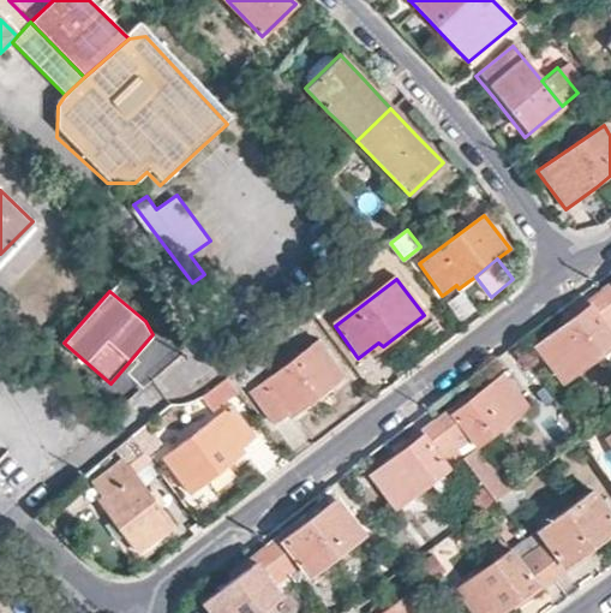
[(463,292),(448,303),(461,321),(477,310),(463,292)]
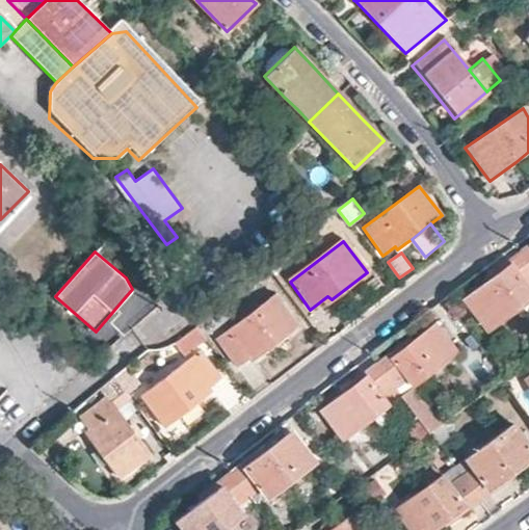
[(488,329),(528,298),(528,263),(522,254),(494,274),(496,277),(483,288),(467,300),(488,329)]
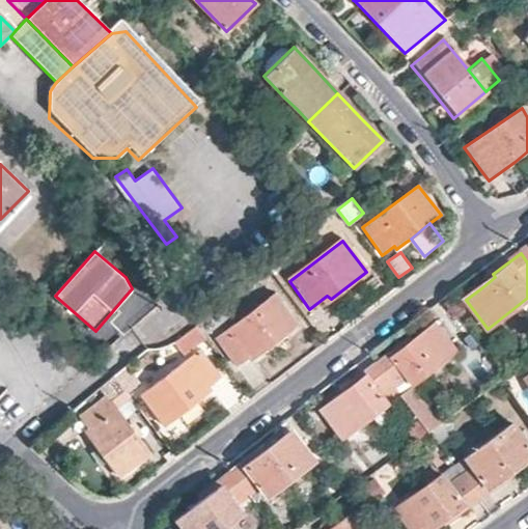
[(269,346),(297,326),(273,294),(216,338),(237,365),(249,355),(251,357),(252,358),(253,358),(254,358),(254,357),(269,346)]
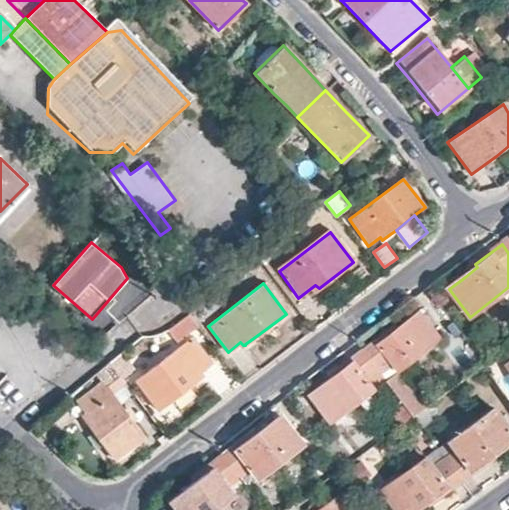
[(221,304),(213,293),(186,313),(194,324),(221,304)]
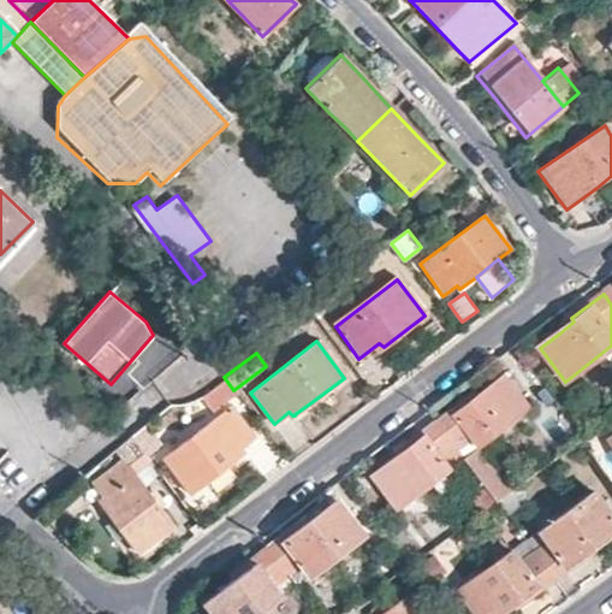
[(468,396),(435,421),(464,459),(529,409),(504,376),(479,395),(471,400),(468,396)]
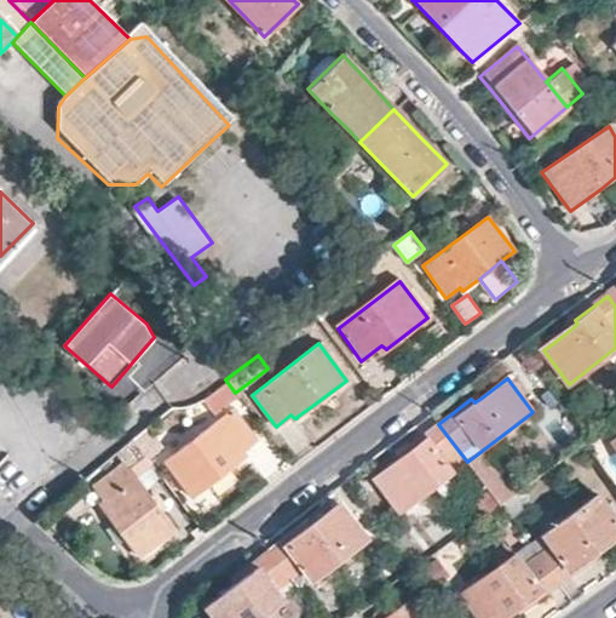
[(235,393),(225,379),(213,388),(224,401),(235,393)]
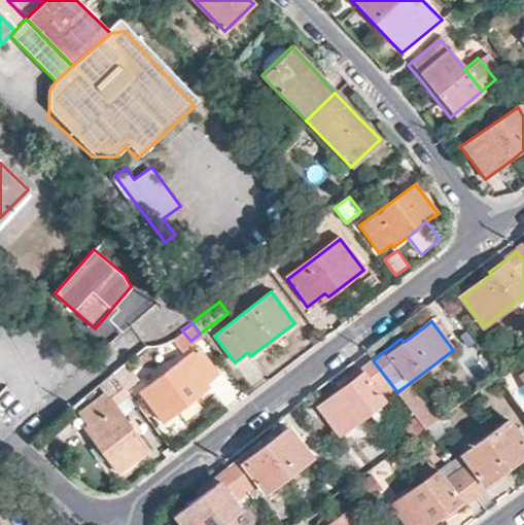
[(190,341),(181,329),(168,339),(177,351),(190,341)]
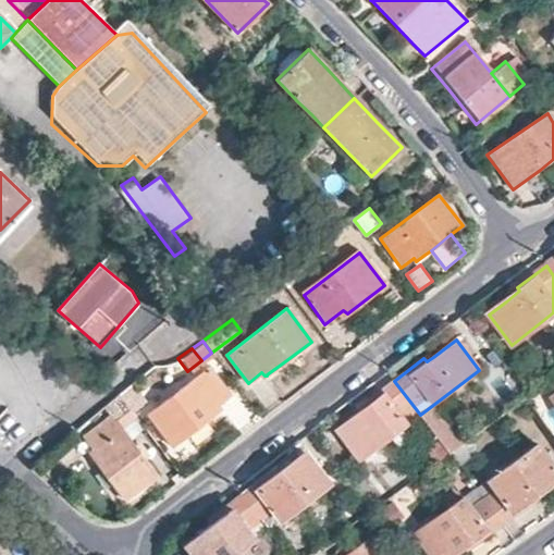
[(219,412),(214,407),(229,397),(207,369),(148,415),(173,447),(198,428),(219,412)]
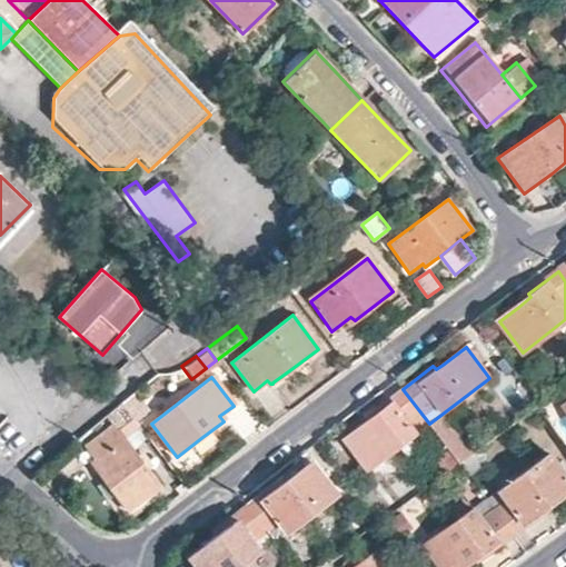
[(429,424),(403,389),(371,413),(375,417),(369,420),(345,439),(368,469),(429,424)]
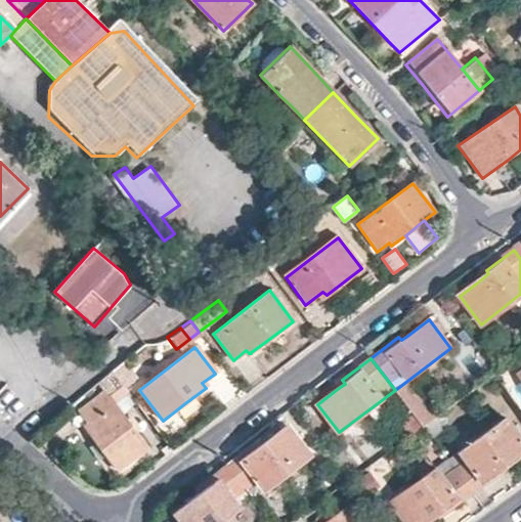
[(123,386),(111,371),(99,380),(111,395),(123,386)]
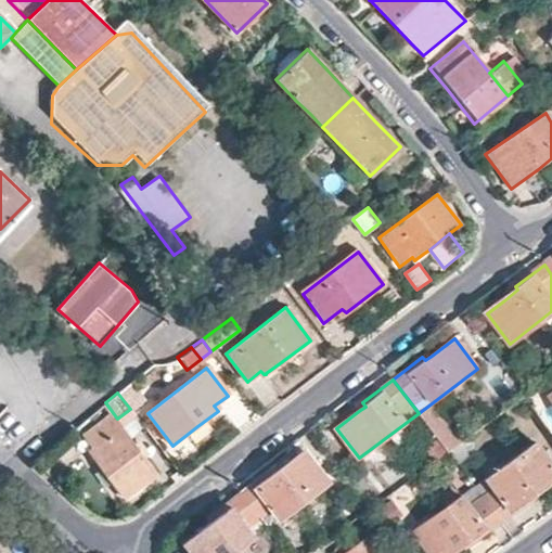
[(449,452),(460,444),(431,404),(419,413),(449,452)]
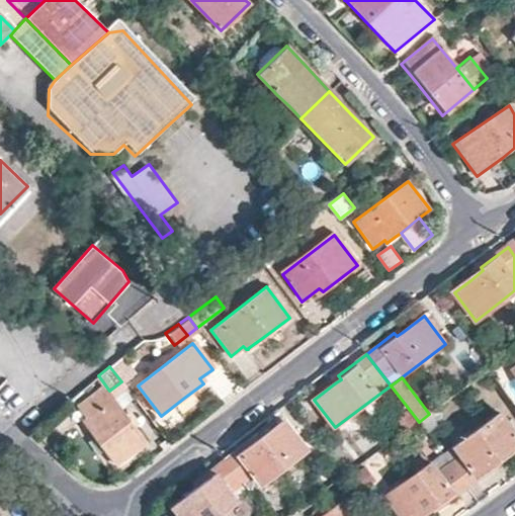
[(144,443),(102,388),(76,407),(81,415),(78,418),(87,430),(113,465),(131,453),(144,443)]
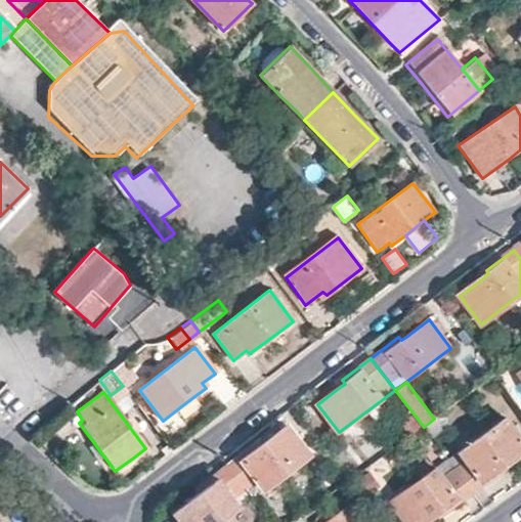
[(434,419),(424,427),(431,437),(444,428),(436,418),(434,419)]
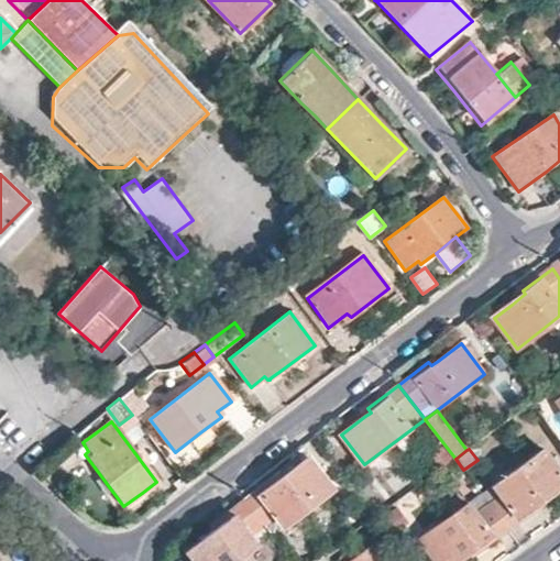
[(559,472),(544,449),(481,494),(507,529),(537,508),(534,504),(538,502),(559,485),(559,472)]
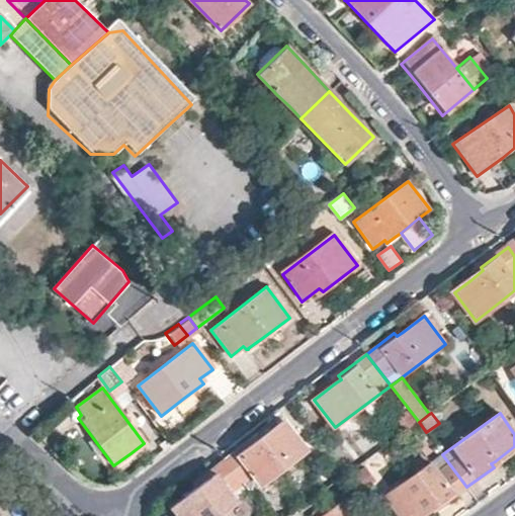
[(224,461),(248,493),(304,451),(281,423),(269,433),(255,443),(251,440),(224,461)]
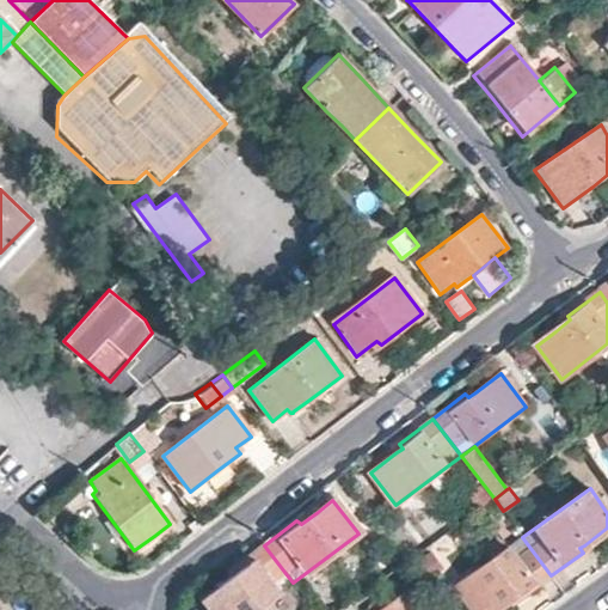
[(551,575),(522,537),(455,586),(472,609),(493,609),(511,598),(516,595),(519,598),(551,575)]
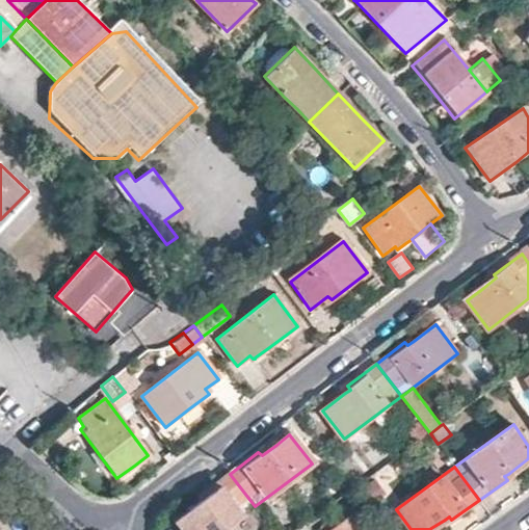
[(240,518),(255,506),(230,474),(209,489),(202,495),(204,499),(176,520),(183,529),(223,529),(226,528),(240,518)]
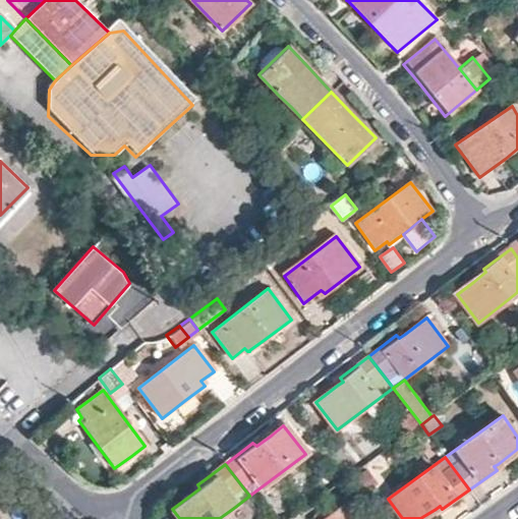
[(359,518),(348,503),(341,507),(338,503),(332,507),(335,512),(325,518),(359,518)]
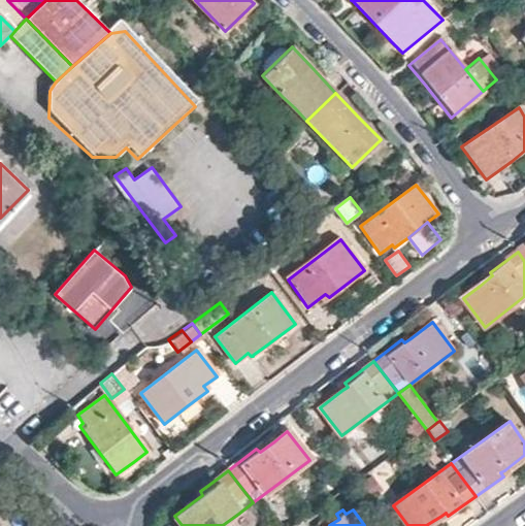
[(247,525),(238,514),(224,524),(225,525),(247,525)]
